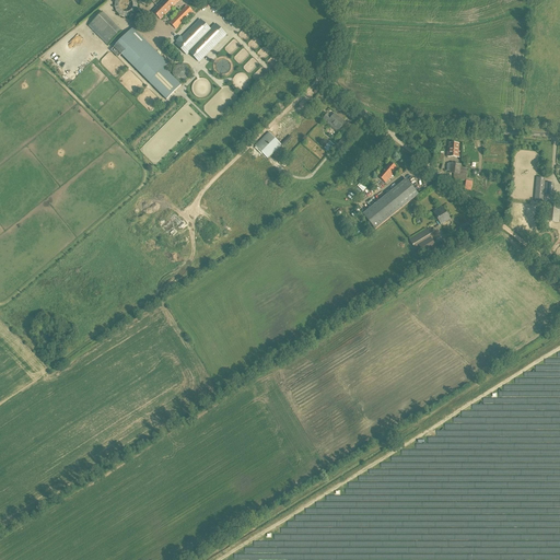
[(163,0),(152,11),(161,20),(179,0),(163,0)]
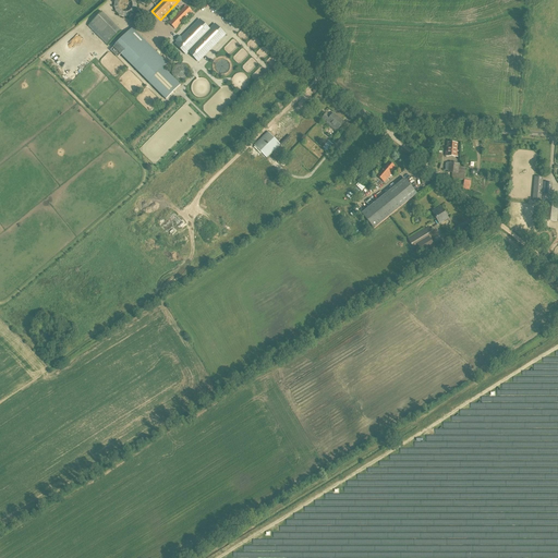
[(176,29),(193,12),(185,5),(169,22),(176,29)]
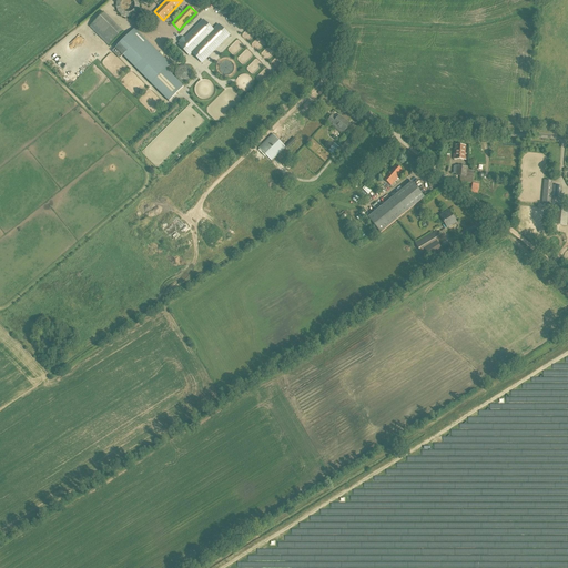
[(111,43),(123,32),(103,12),(91,24),(111,43)]
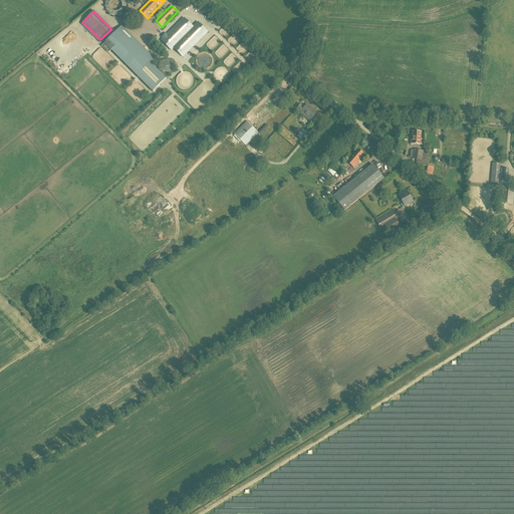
[(162,38),(163,39),(162,40),(171,50),(174,47),(183,57),(208,32),(198,22),(193,27),(184,18),(168,35),(166,33),(162,38)]
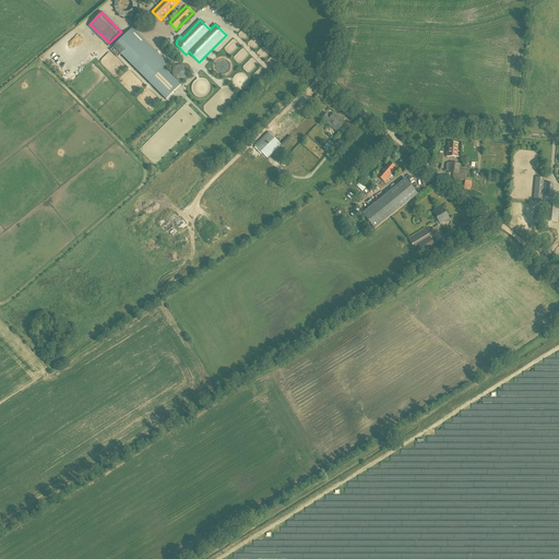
[(167,63),(151,47),(144,40),(132,28),(114,47),(149,82),(166,100),(181,85),(163,68),(167,63)]
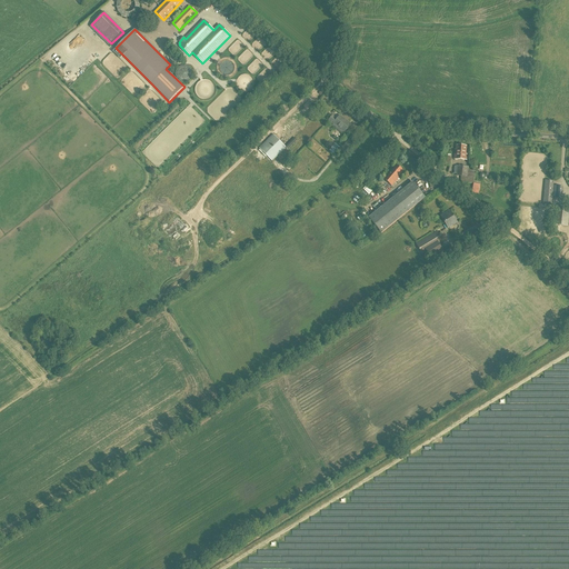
[(75,42),(78,46),(86,39),(82,35),(75,42)]
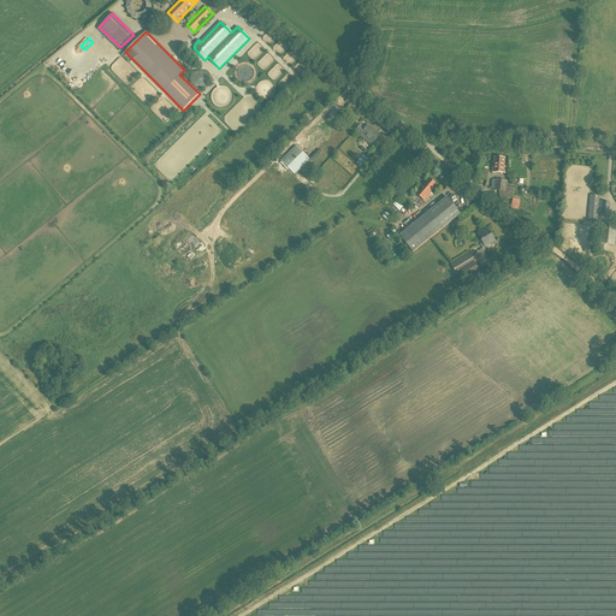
[(207,76),(203,77),(202,72),(196,73),(197,80),(196,80),(196,86),(208,83),(207,76)]
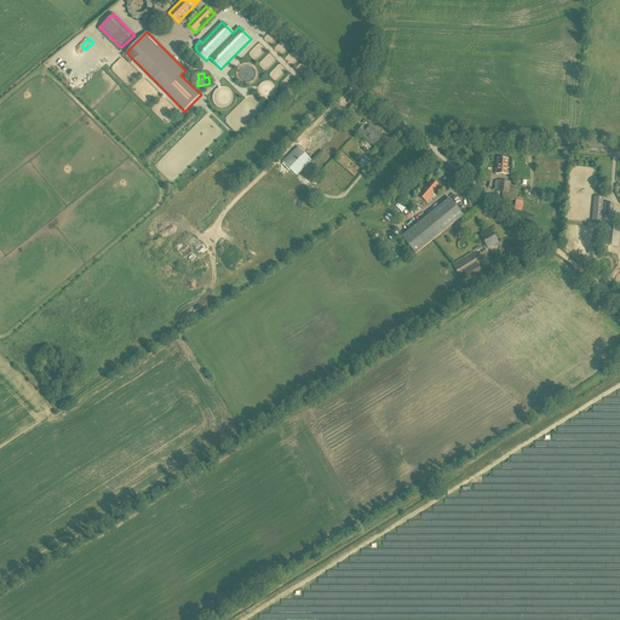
[(74,90),(79,85),(75,81),(78,79),(74,75),(67,81),(69,84),(69,85),(74,90)]
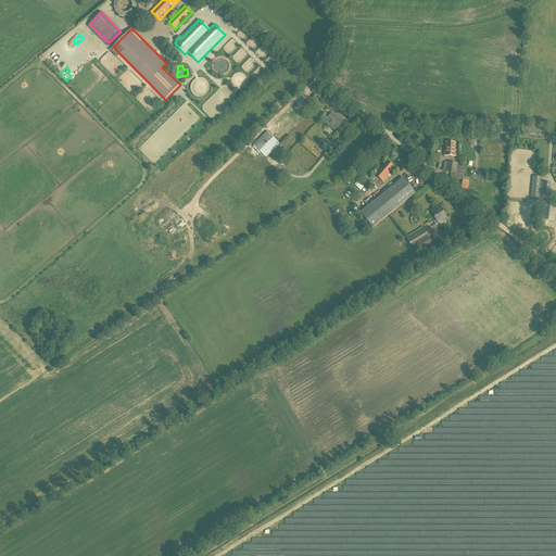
[(329,116),(325,113),(321,117),(326,121),(324,123),(335,130),(336,128),(337,129),(342,122),(332,113),(329,116)]
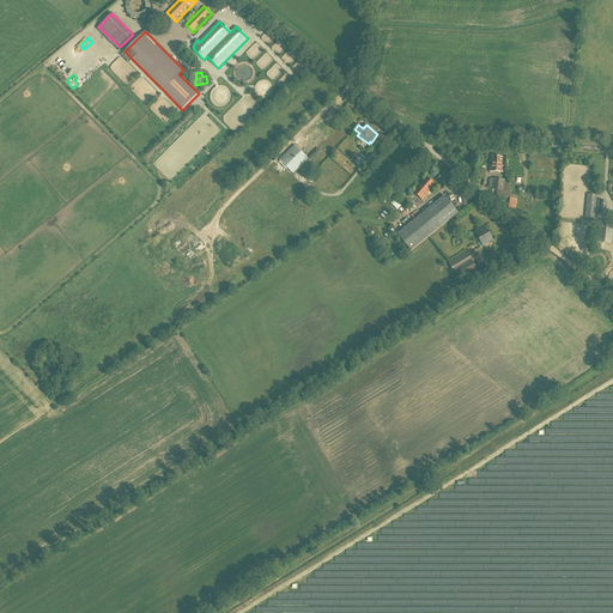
[(329,131),(325,127),(316,137),(320,140),(329,131)]
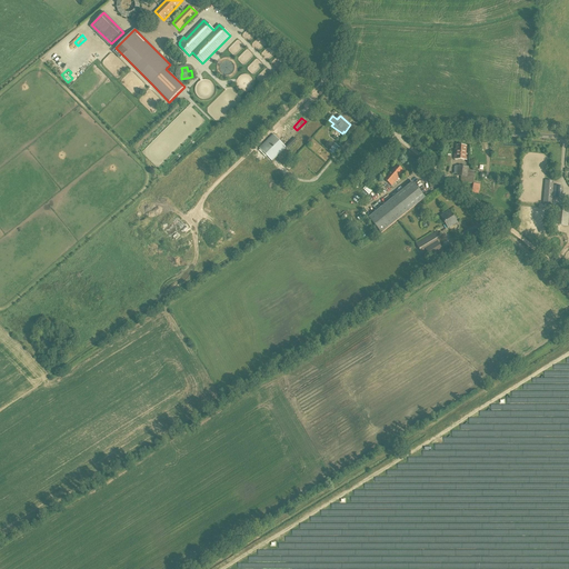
[(282,143),(275,135),(273,135),(259,148),(272,161),(286,148),(288,150),(298,140),(295,138),(286,147),(282,143)]
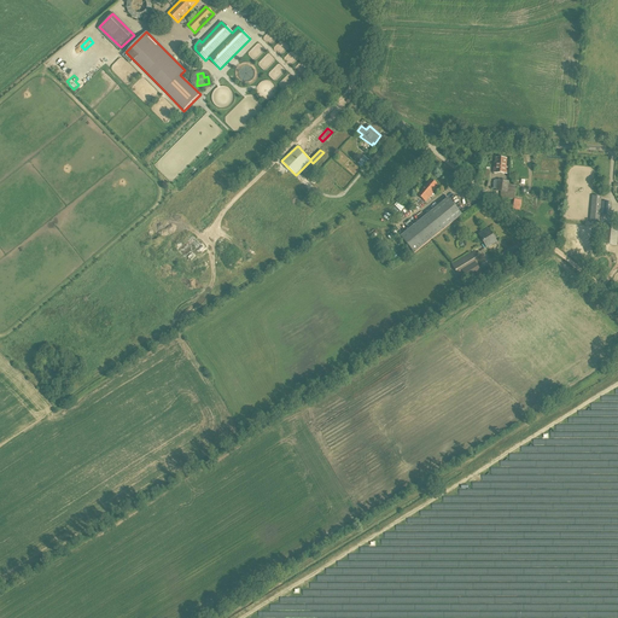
[(506,168),(506,159),(496,158),(496,168),(495,168),(494,173),(506,174),(507,168),(506,168)]
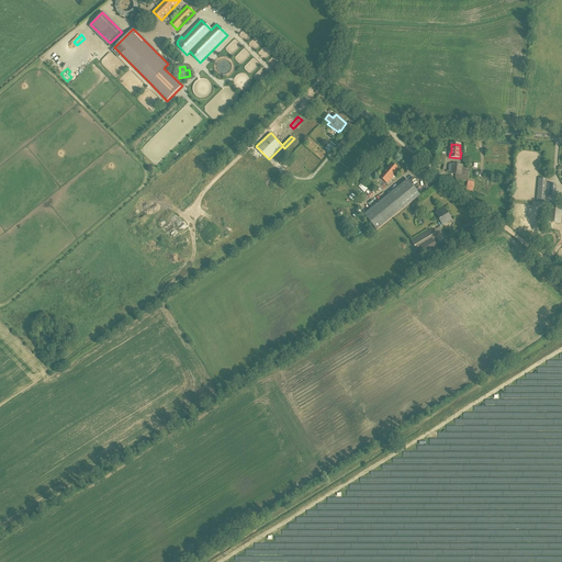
[(446,164),(446,156),(442,156),(442,152),(438,152),(437,164),(446,164)]
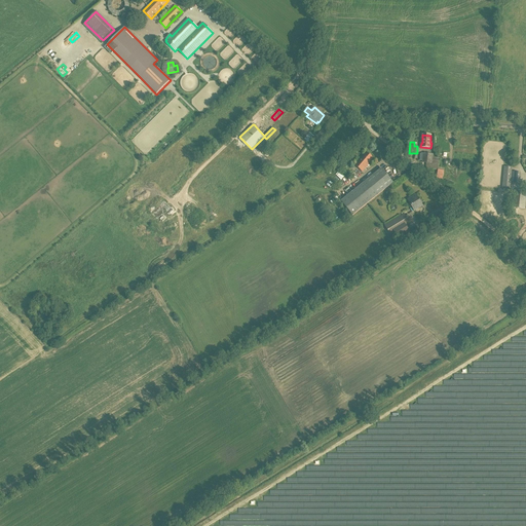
[(373,158),(367,152),(362,158),(361,157),(354,164),(363,172),(369,164),(368,163),(373,158)]
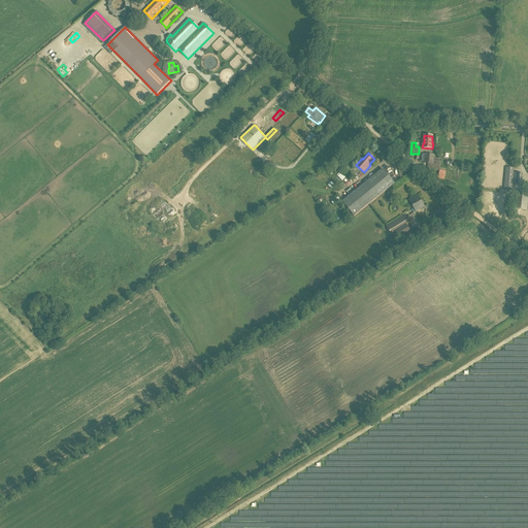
[(439,170),(440,160),(434,159),(434,155),(422,154),(421,161),(424,161),(424,163),(428,164),(427,169),(439,170)]
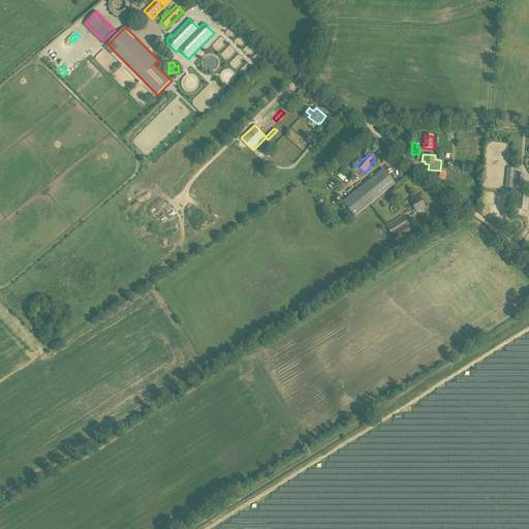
[(512,190),(515,168),(507,167),(505,190),(512,190)]
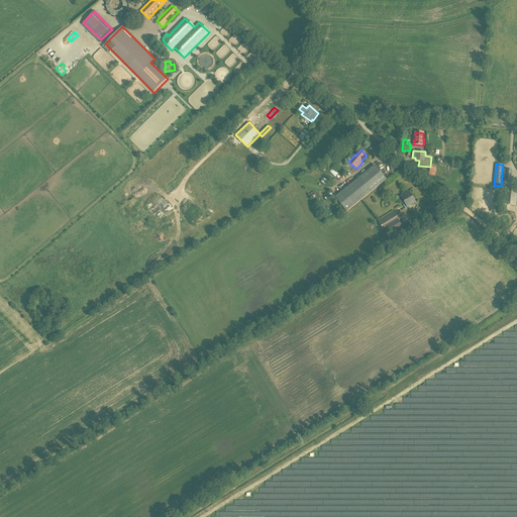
[(346,212),(387,180),(375,165),(335,197),(346,212)]
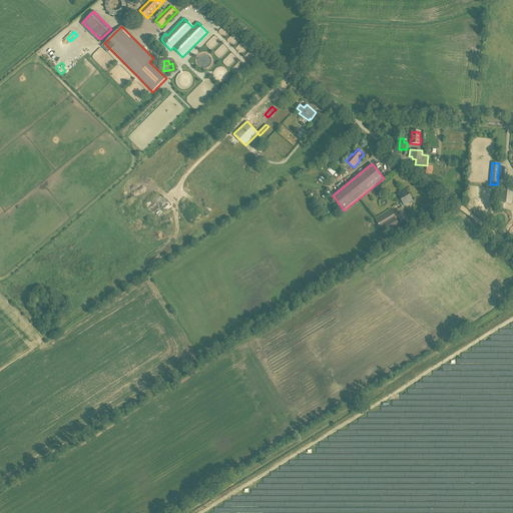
[(335,175),(339,172),(334,167),(330,171),(335,175)]
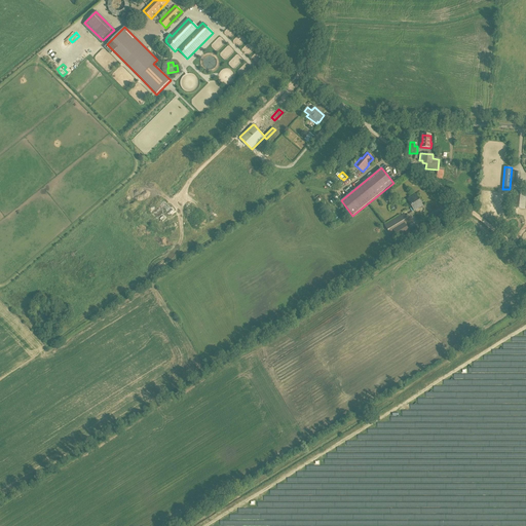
[(520,184),(520,173),(513,172),(512,183),(520,184)]
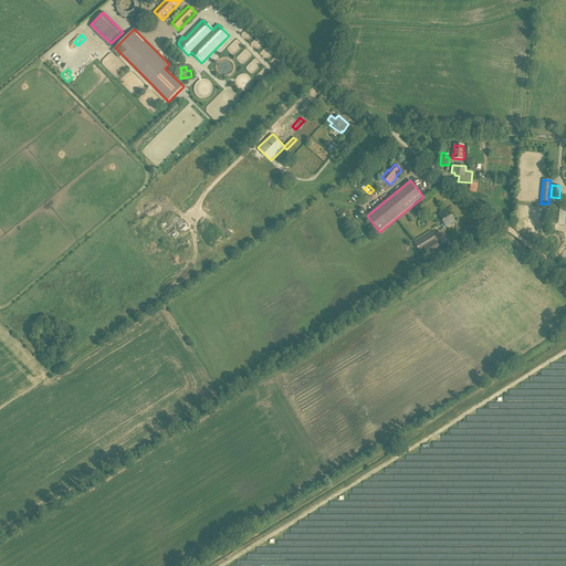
[(503,197),(499,202),(503,206),(507,200),(503,197)]
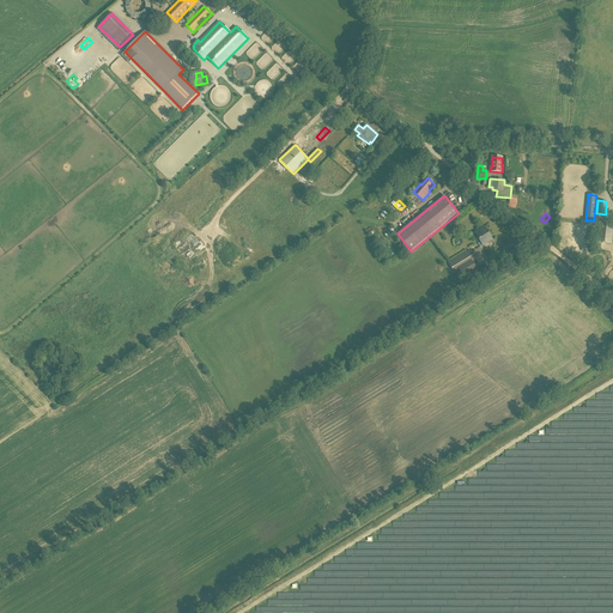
[(611,244),(612,223),(601,222),(599,242),(611,244)]
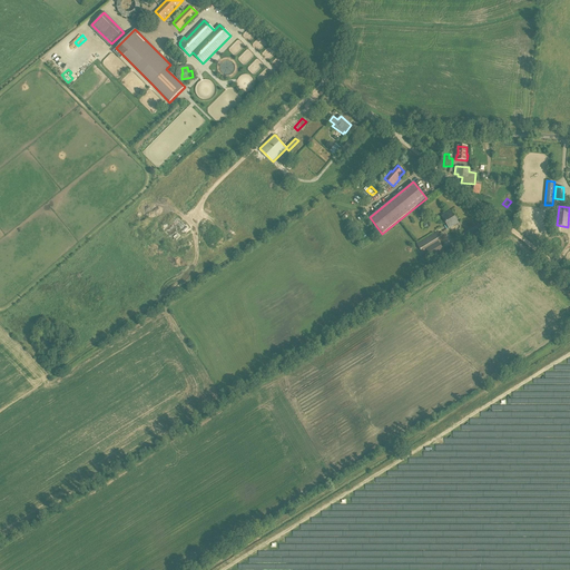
[(449,229),(459,223),(451,210),(441,217),(449,229)]
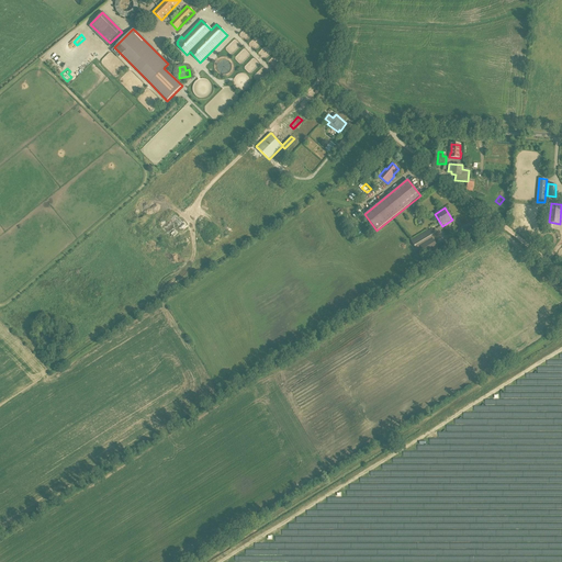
[(425,256),(438,248),(434,242),(438,239),(431,228),(411,240),(417,251),(422,249),(425,256)]
